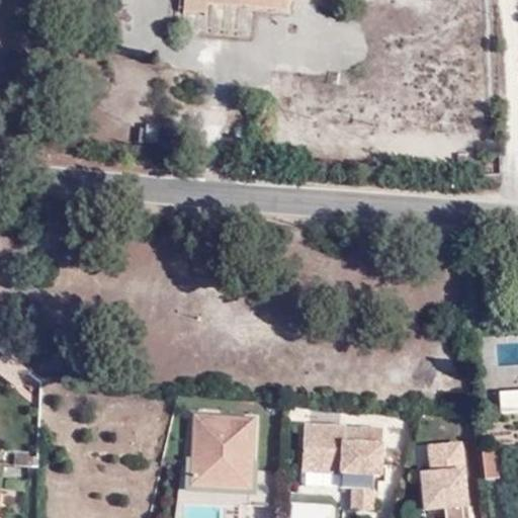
[(178,0),(178,14),(202,15),(203,6),(246,9),(285,11),(285,0),(333,0),(352,1),(351,0),(178,0)]
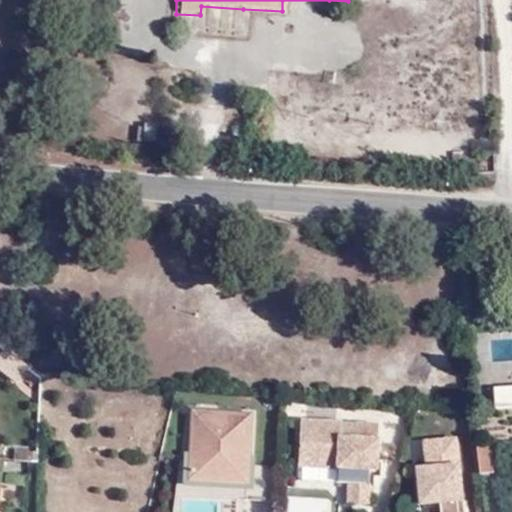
[(201,6),(200,15),(176,14),(176,26),(240,30),(243,9),(201,6)]
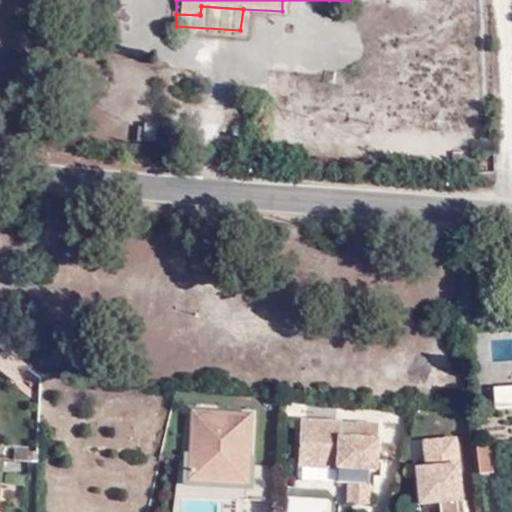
[(511,381),(493,383),(494,408),(511,406),(511,381)]
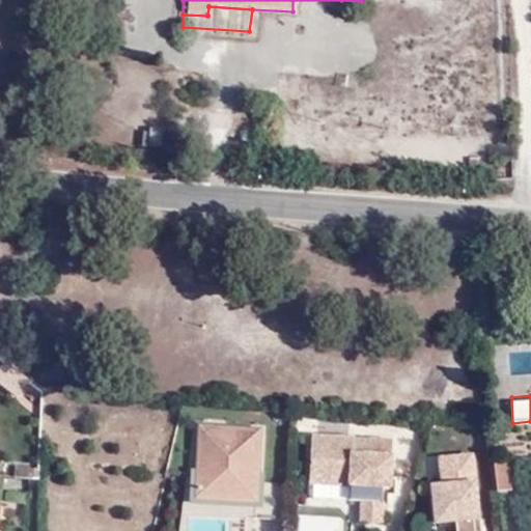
[(260,425),(198,423),(194,497),(257,500),(260,425)]
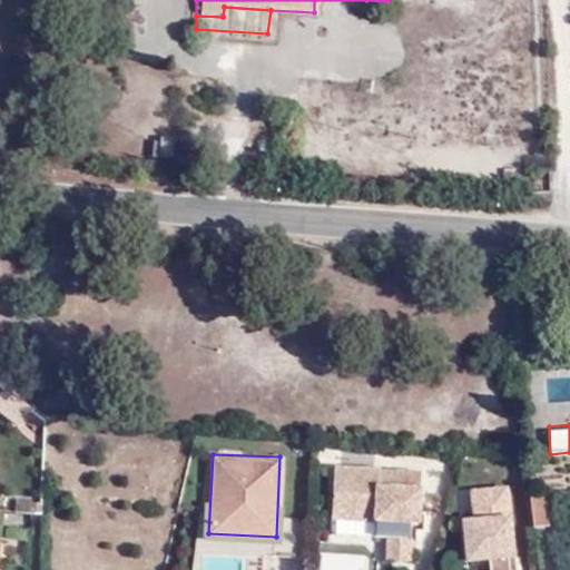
[(422,470),(336,464),(334,531),(386,536),(385,557),(413,559),(414,521),(423,520),(422,470)]
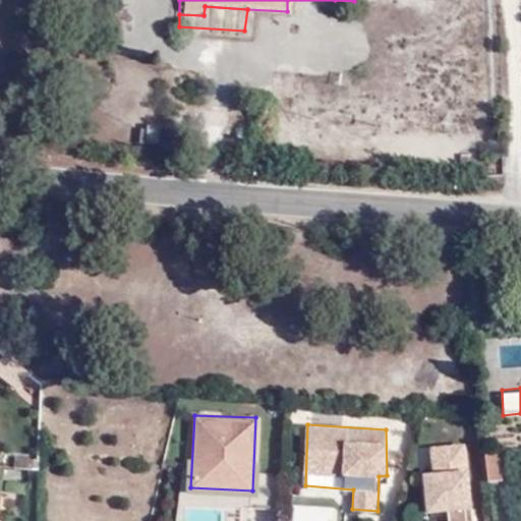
[(473,506),(465,443),(429,448),(432,471),(423,472),(427,511),(473,506)]
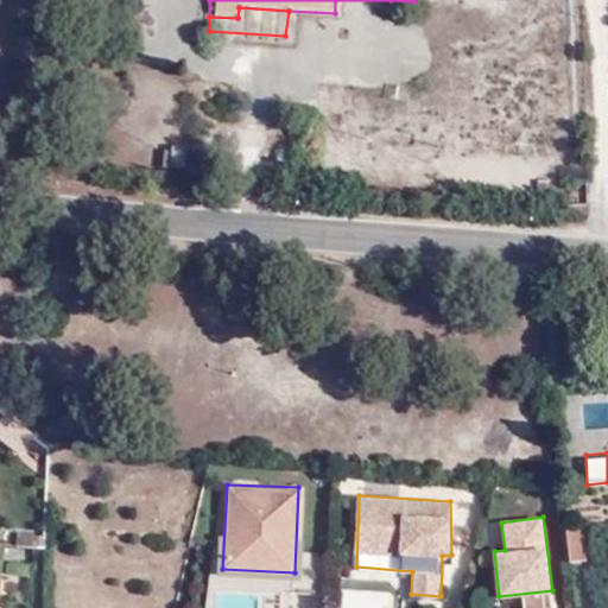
[(584,520),(564,521),(568,564),(588,563),(584,520)]
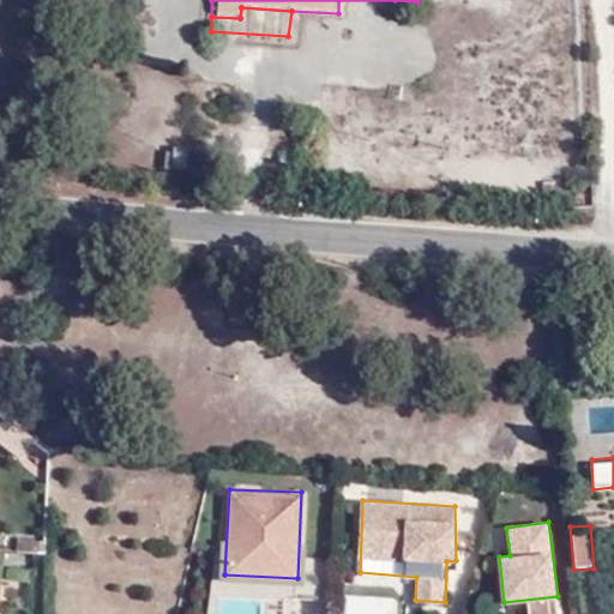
[(23,541),(22,553),(42,555),(43,543),(23,541)]
